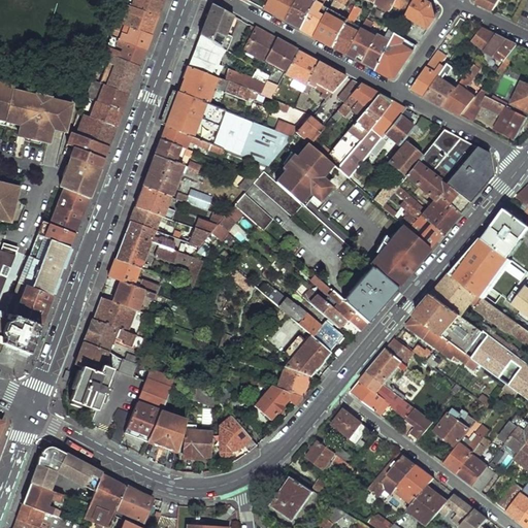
[(163,0),(133,0),(131,7),(158,15),(163,0)]
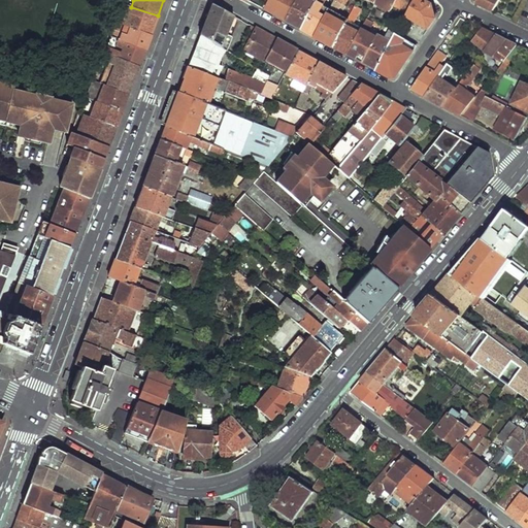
[(270,0),(266,9),(287,21),(298,0),(270,0)]
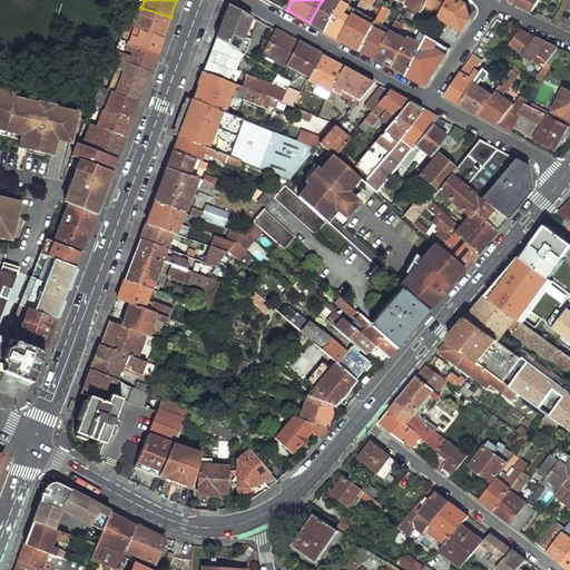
[(322,0),(310,22),(327,32),(343,1),(343,0),(322,0)]
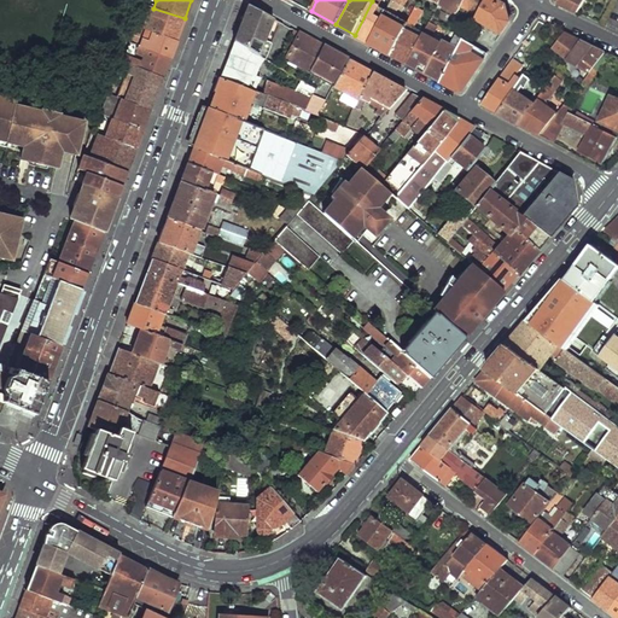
[(392,0),(388,10),(371,44),(392,54),(400,41),(409,22),(396,15),(402,4),(406,6),(407,0),(392,0)]
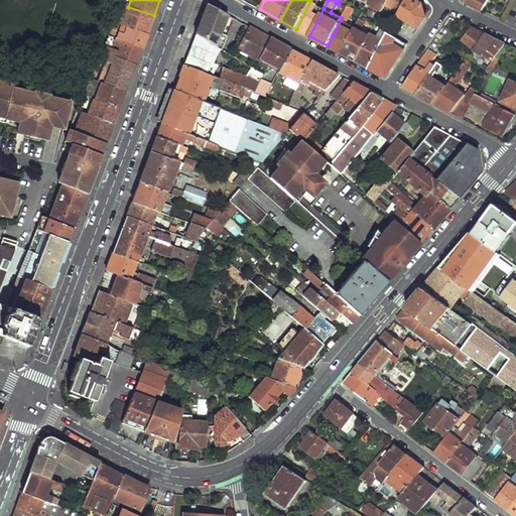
[(382,11),(384,6),(387,0),(369,0),(367,3),(367,4),(382,11)]
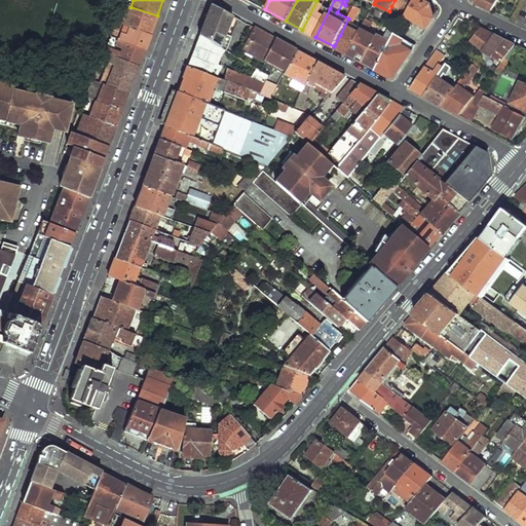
[(395,0),(391,6),(407,13),(413,0),(395,0)]
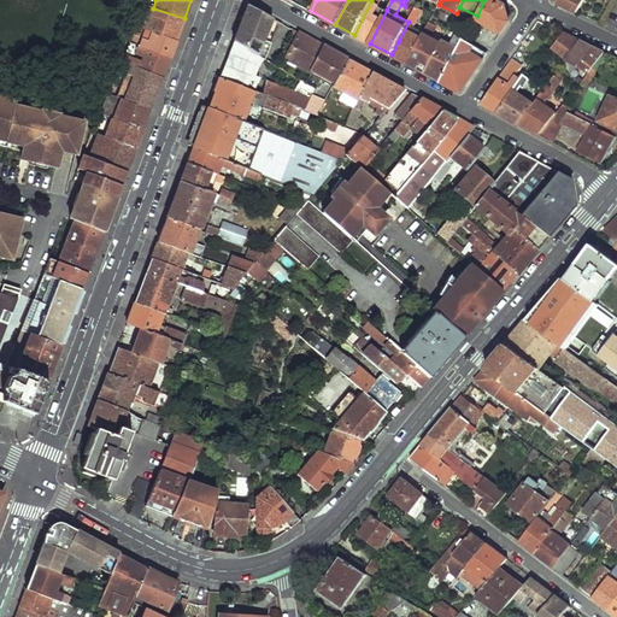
[(485,0),(477,16),(475,18),(500,34),(509,22),(505,6),(493,0),(485,0)]
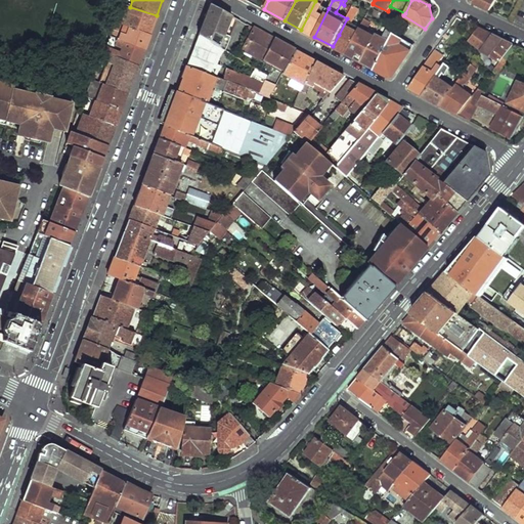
[(471,0),(473,2),(490,10),(496,0),(471,0)]
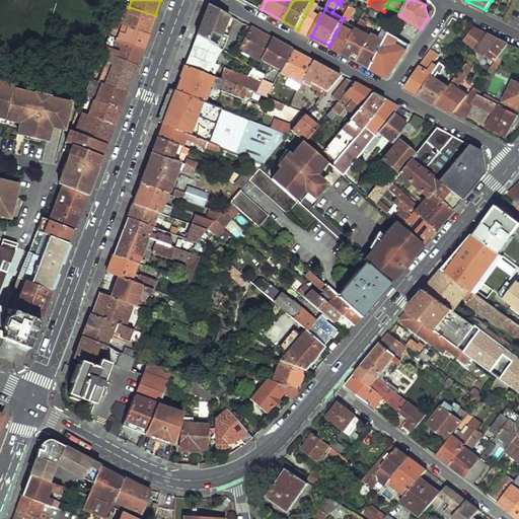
[(312,1),(298,29),(311,36),(325,8),(318,4),(312,1)]
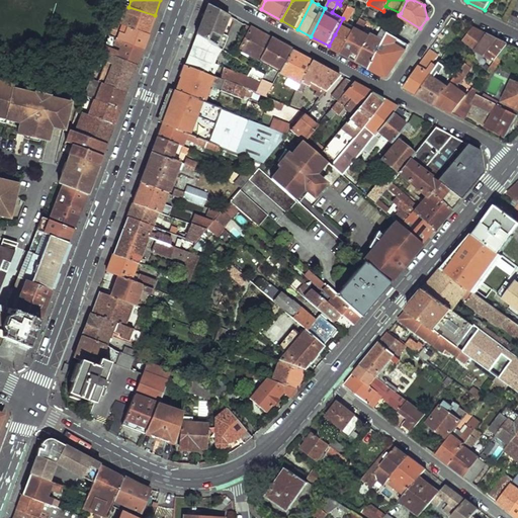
[(128,7),(120,3),(118,10),(131,14),(128,22),(115,18),(113,22),(148,34),(155,15),(128,7)]
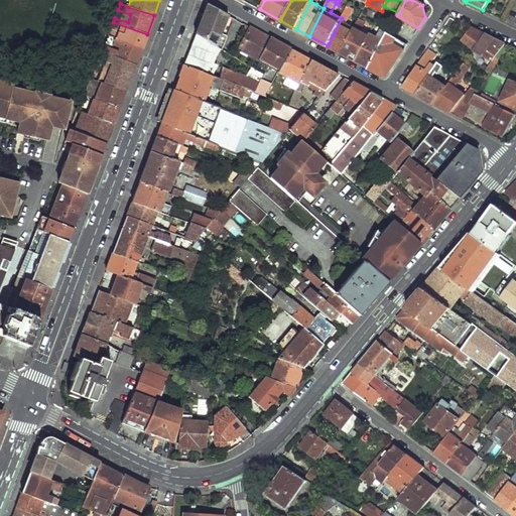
[(208,4),(196,35),(215,46),(227,15),(208,4)]
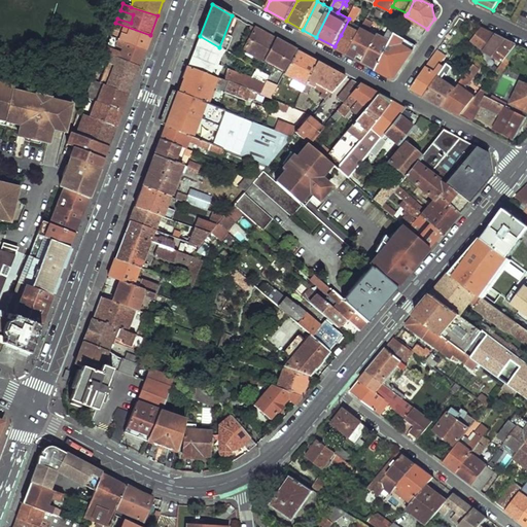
[(354,42),(348,54),(363,62),(377,35),(370,31),(374,24),(366,20),(361,29),(354,42)]
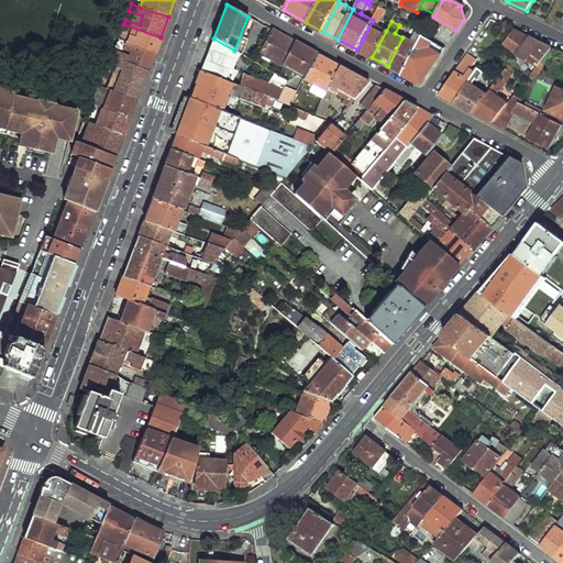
[(118,39),(155,53),(161,37),(123,24),(118,39)]
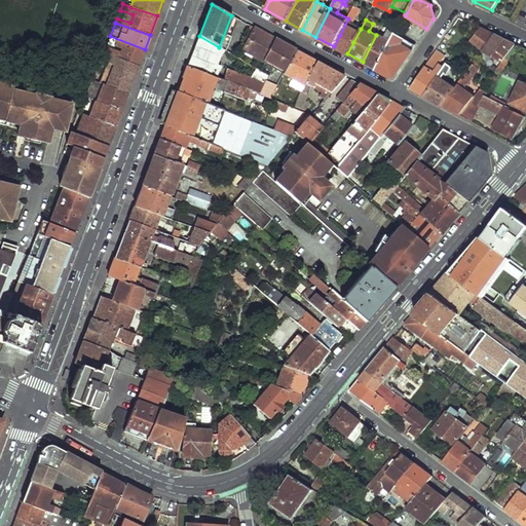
[(254,27),(242,50),(263,63),(265,59),(274,38),(254,27)]
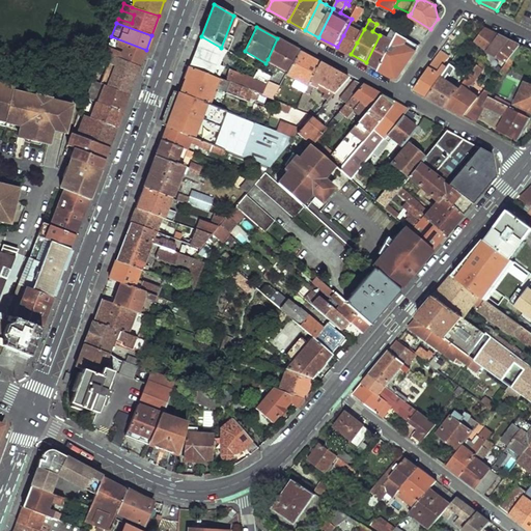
[(490,30),(481,43),(491,47),(499,35),(490,30)]
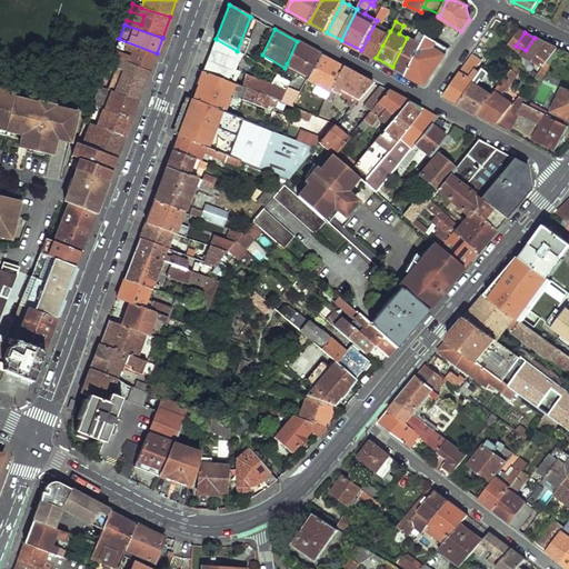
[(407,38),(392,67),(407,75),(428,37),(421,33),(418,40),(409,36),(407,38)]
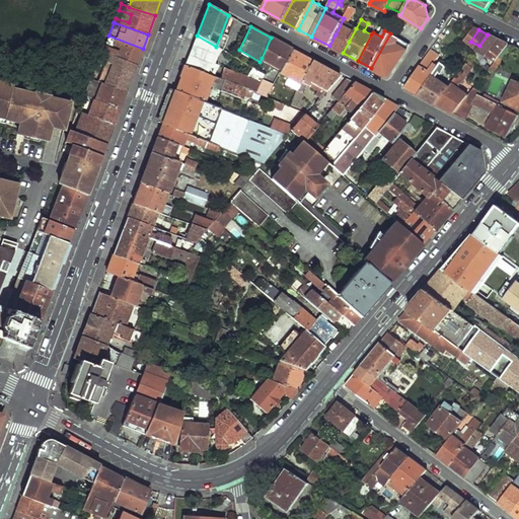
[(390,33),(371,68),(387,77),(390,76),(410,46),(390,33)]
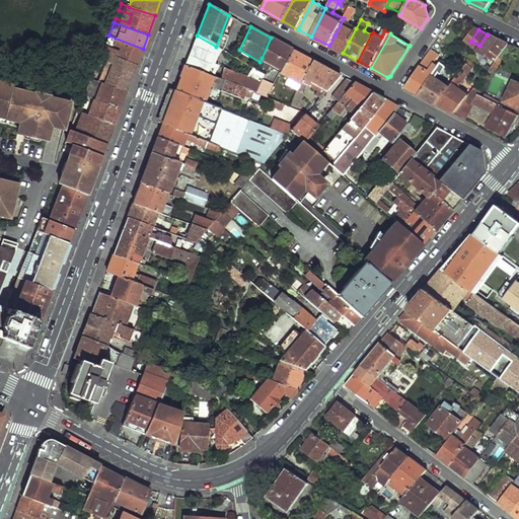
[(479,46),(476,50),(496,61),(509,45),(488,34),(479,46)]
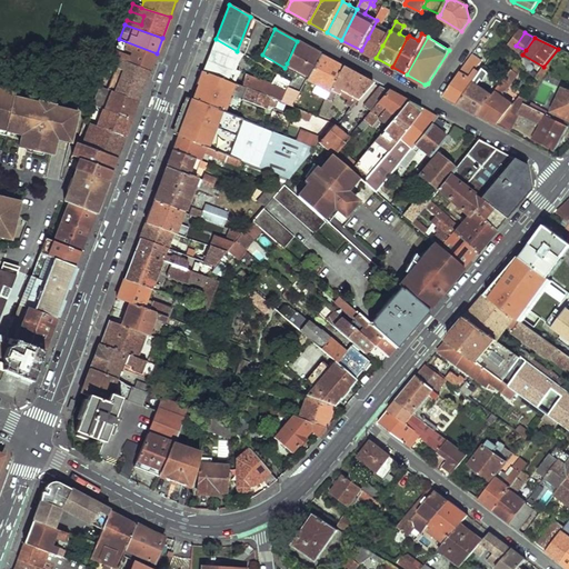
[(112,57),(150,71),(157,53),(119,39),(112,57)]
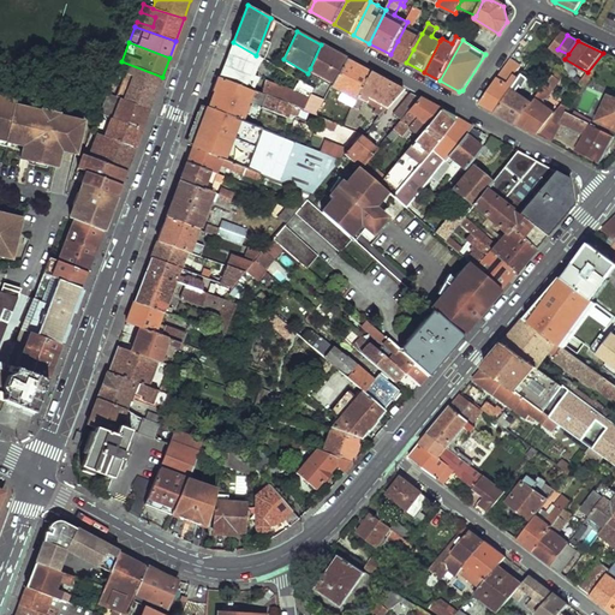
[(233,42),(220,78),(302,109),(303,109),(308,100),(276,88),(278,83),(274,82),(273,84),(258,79),(257,83),(250,81),(255,66),(260,58),(256,55),(233,42)]
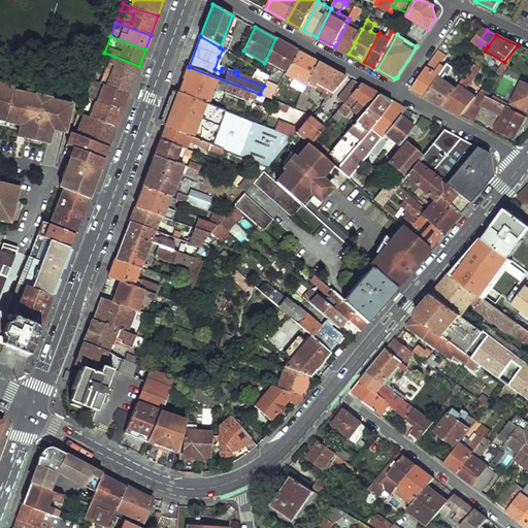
[(275,38),(266,59),(287,70),(297,50),(275,38)]
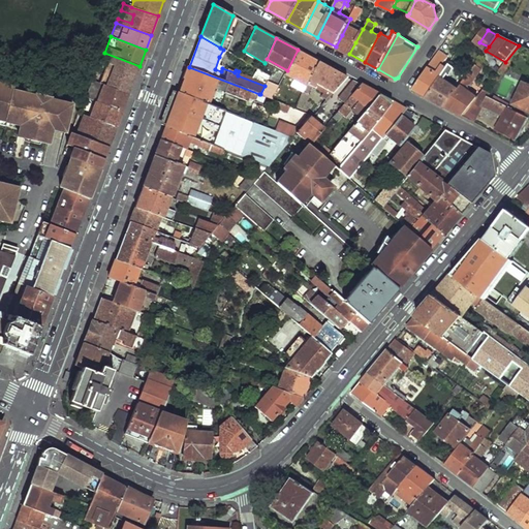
[(287,70),(285,73),(307,85),(308,83),(318,61),(298,50),(287,70)]
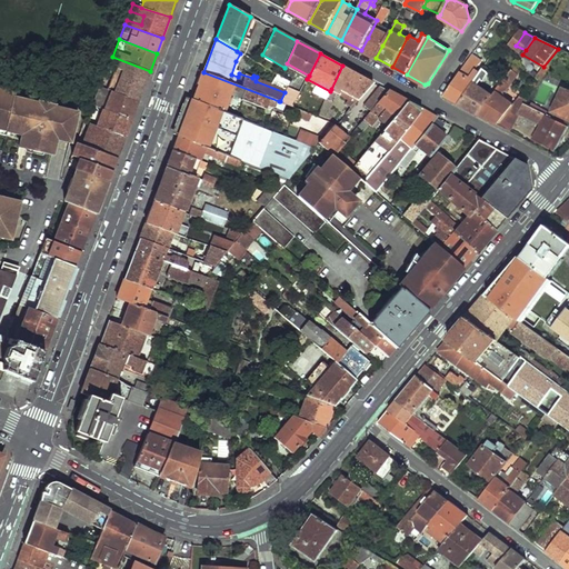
[(471,55),(445,96),(459,105),(480,73),(476,71),(479,65),(477,63),(479,60),(471,55)]
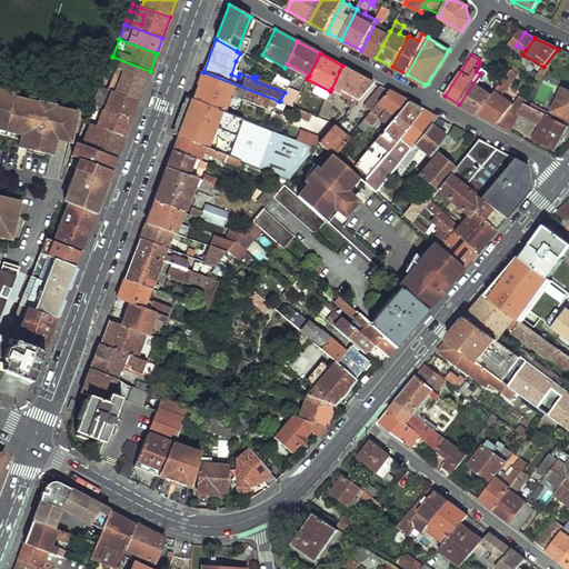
[(110,56),(107,65),(123,70),(117,87),(109,85),(107,89),(138,101),(150,71),(112,57),(110,56)]
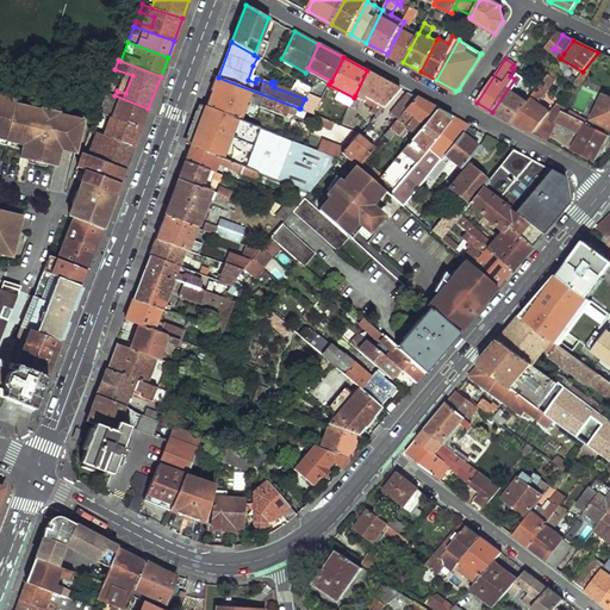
[(268,63),(267,69),(294,85),(298,80),(273,66),(268,63)]
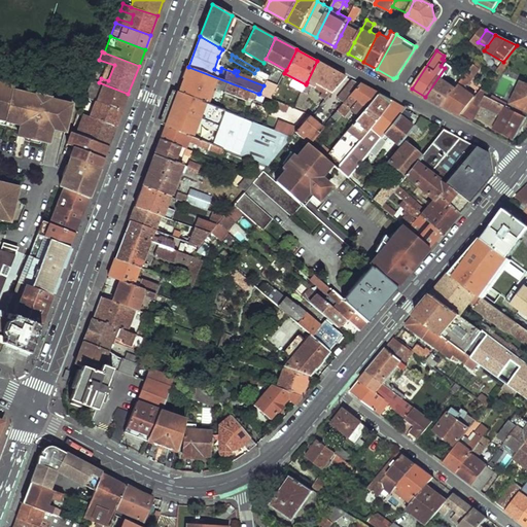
[(317,61),(307,82),(315,86),(317,83),(332,93),(346,76),(317,61)]
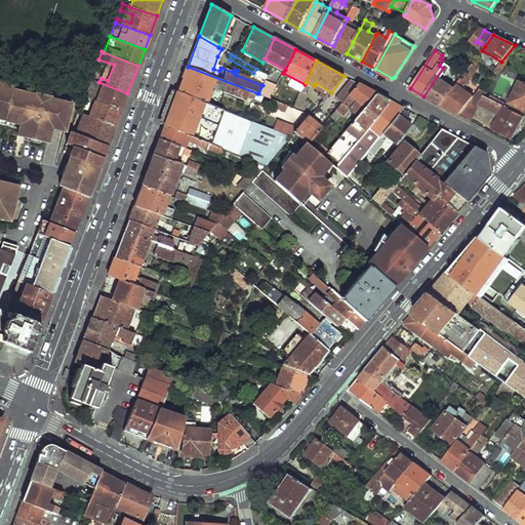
[(443,68),(423,96),(441,106),(453,89),(439,80),(444,73),(446,74),(451,67),(446,63),(443,68)]
